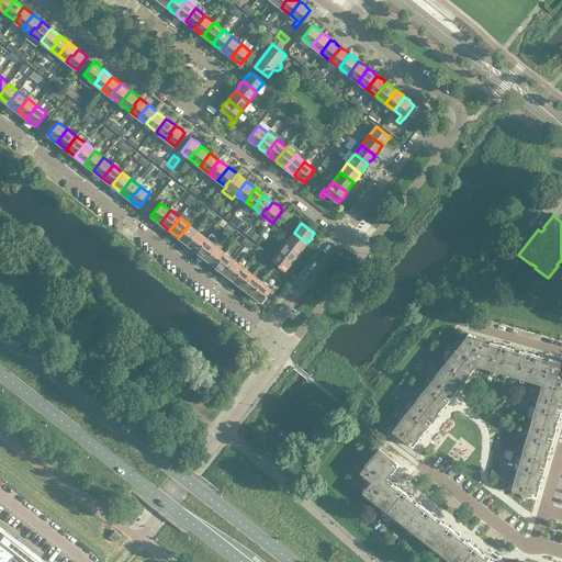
[(188,245),(198,232),(189,224),(179,237),(188,245)]
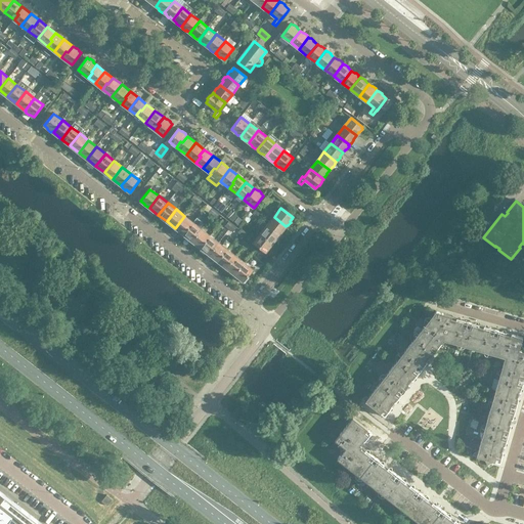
[(255,221),(260,214),(256,211),(250,218),(255,221)]
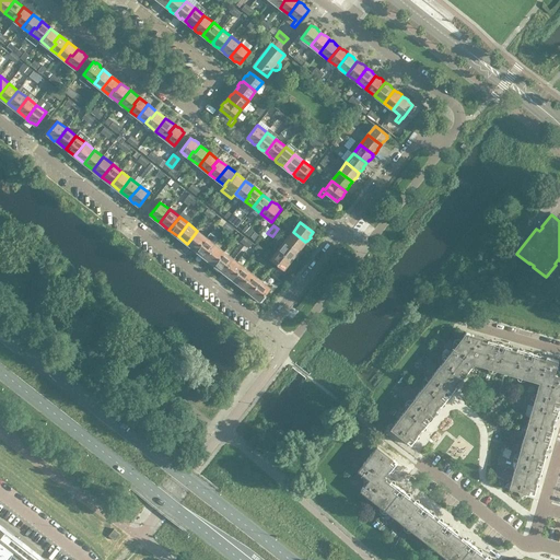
[(196,251),(207,237),(197,231),(187,244),(196,251)]
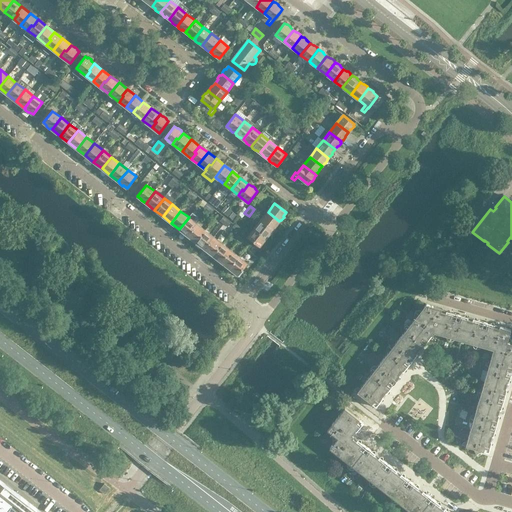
[(279,221),(268,212),(261,220),(273,229),(279,221)]
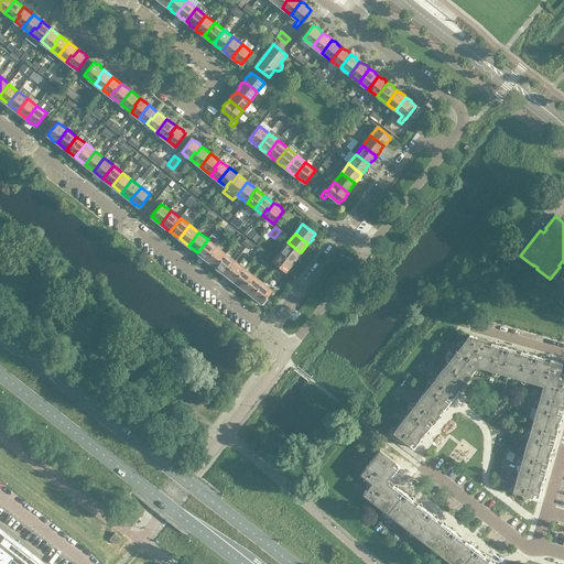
[(207,260),(217,247),(208,239),(197,252),(207,260)]
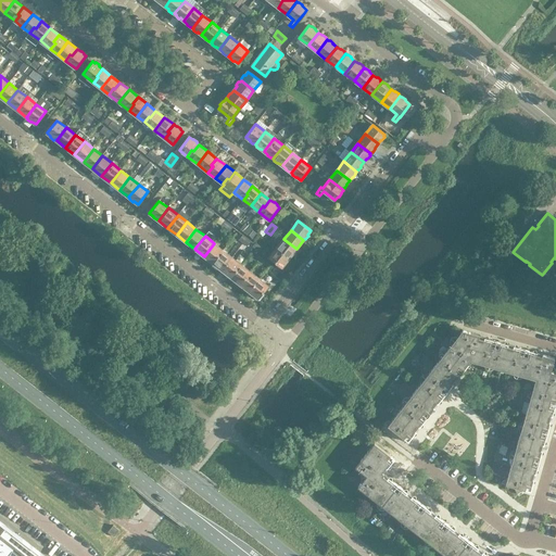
[(297,249),(283,239),(277,248),(289,258),(297,249)]
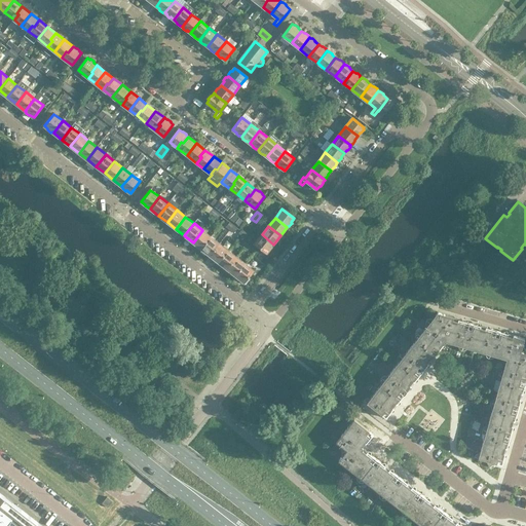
[(201,249),(211,237),(202,230),(193,242),(201,249)]
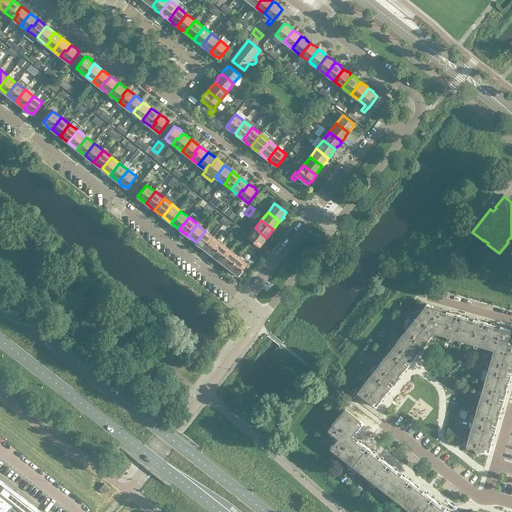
[(266,238),(255,228),(248,237),(259,246),(262,243),(263,243),(266,240),(265,239),(266,238)]
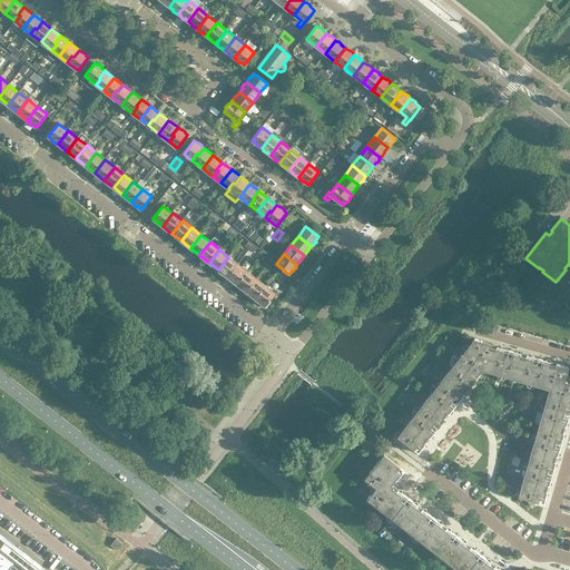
[(227,277),(238,264),(228,257),(218,269),(227,277)]
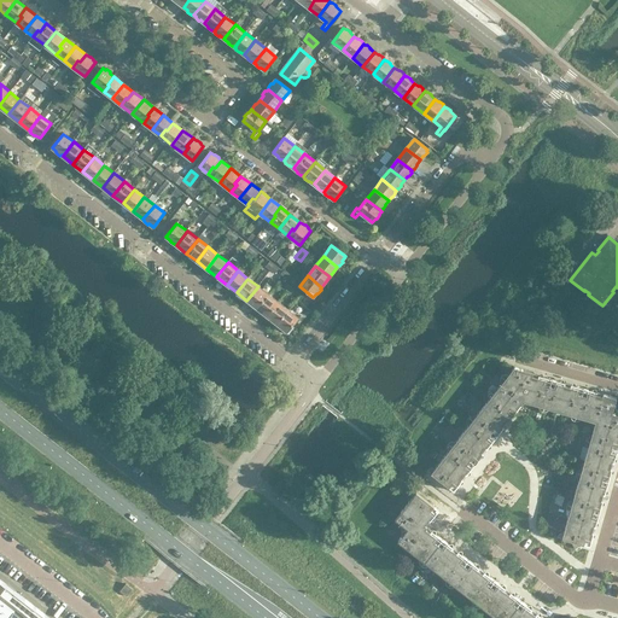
[(257,308),(268,295),(258,286),(246,301),(257,308)]
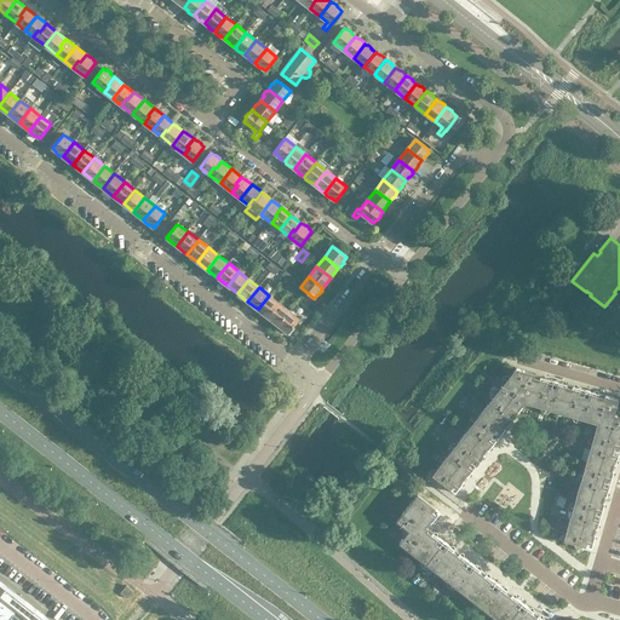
[(268,317),(279,303),(269,296),(258,309),(268,317)]
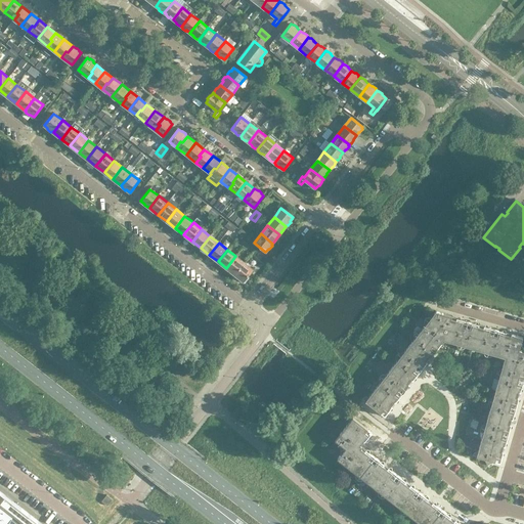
[(234,274),(245,263),(235,256),(226,268),(234,274)]
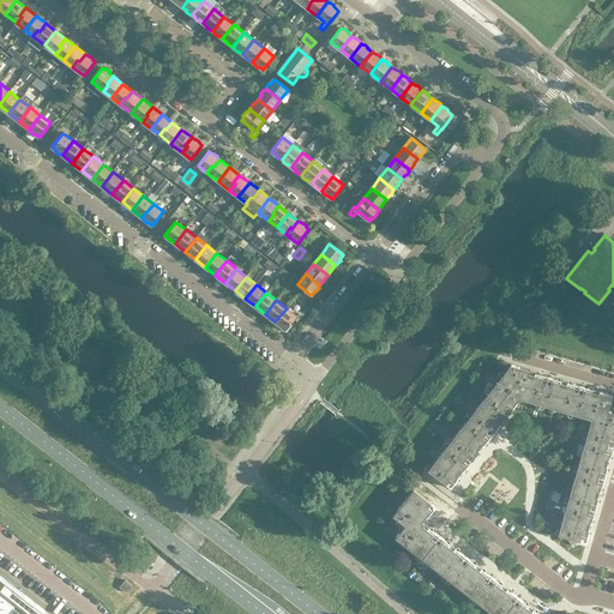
[(286,330),(296,315),(287,308),(275,321),(276,323),(277,324),(280,327),(282,326),(286,330)]
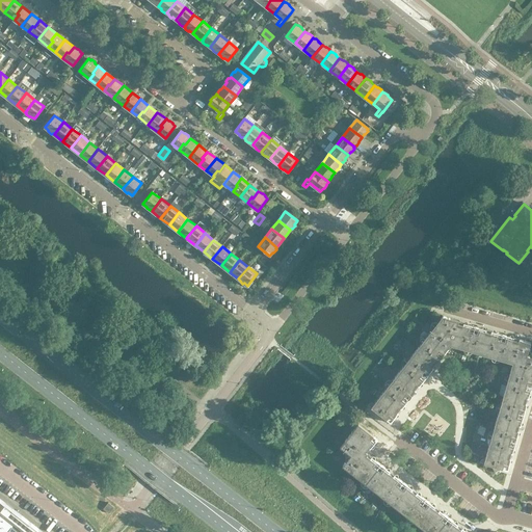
[(468,350),(475,326),(459,322),(459,321),(443,316),(425,339),(445,354),(451,346),(468,350)]
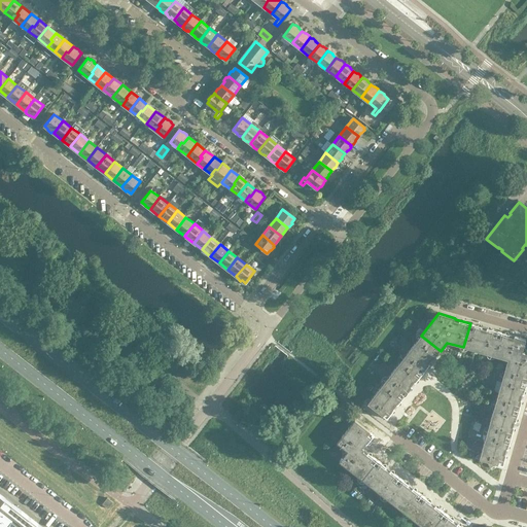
[(491,355),(498,331),(470,323),(463,347),(491,355)]
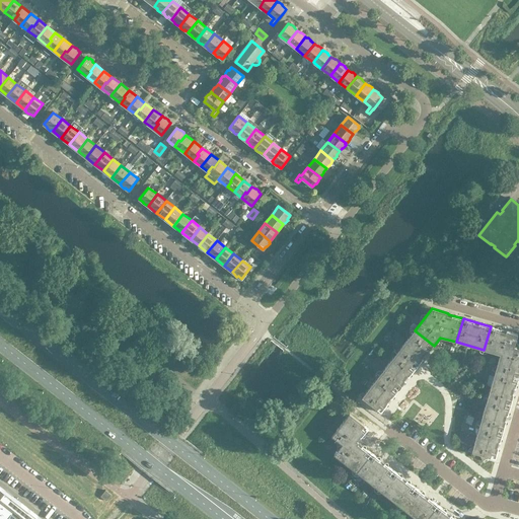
[(518,378),(518,377),(518,348),(514,347),(518,335),(491,326),(484,350),(500,355),(496,371),(518,378)]
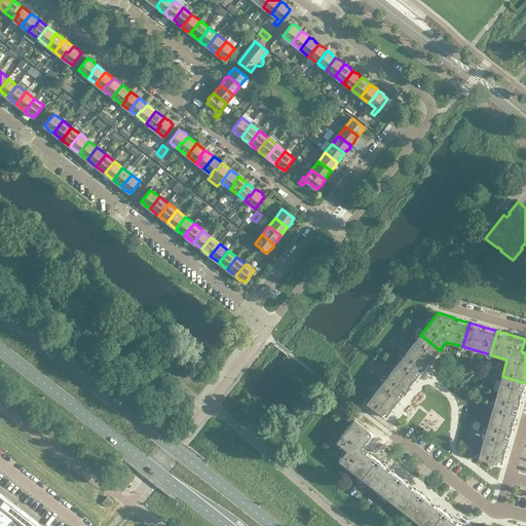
[(422,373),(438,353),(440,350),(420,335),(403,358),(422,373)]
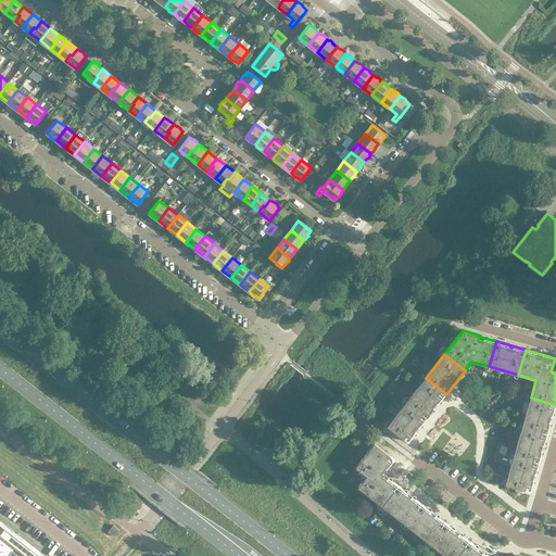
[(428,418),(446,394),(426,378),(407,402),(428,418)]
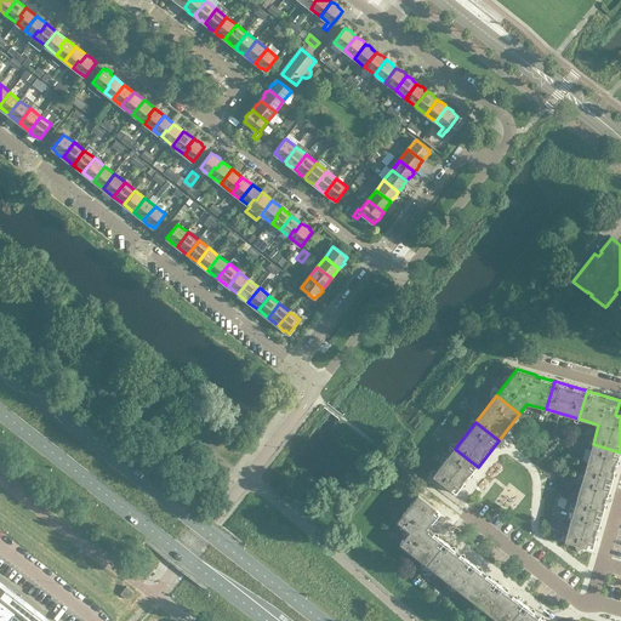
[(611,484),(620,453),(593,444),(584,477),(611,484)]
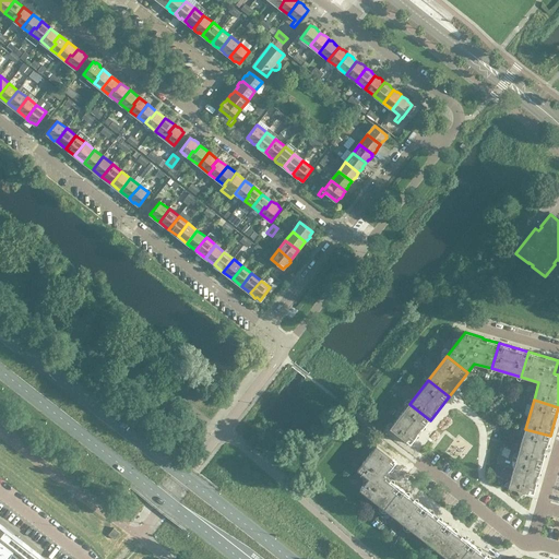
[(411,444),(430,420),(409,404),(390,428),(411,444)]
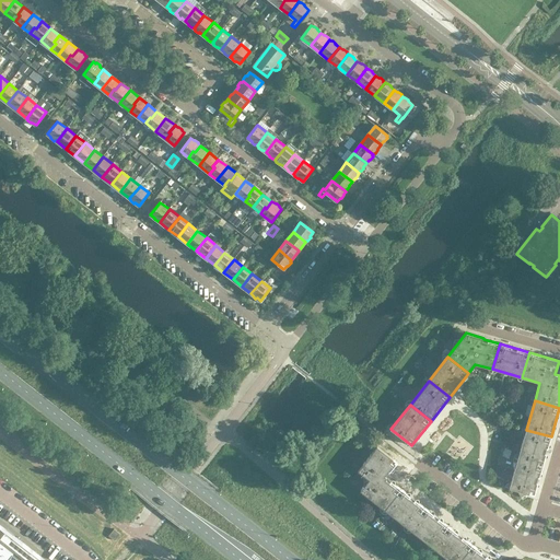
[(544,466),(551,436),(526,430),(517,458),(544,466)]
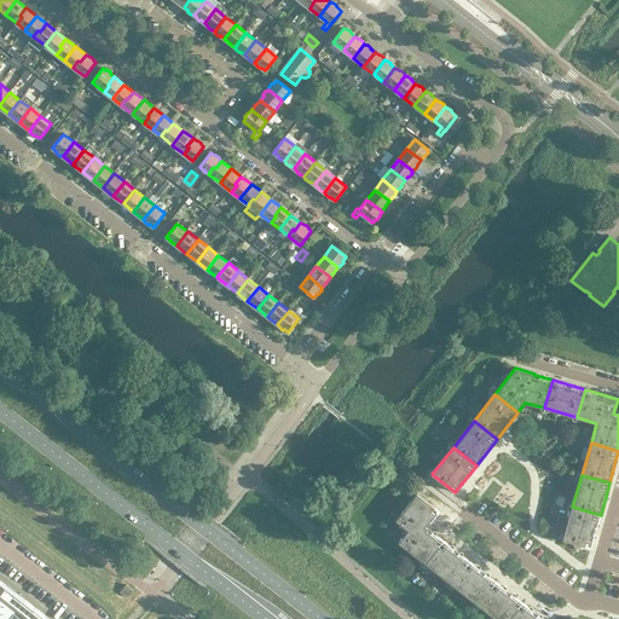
[(443,539),(427,527),(440,512),(417,493),(395,520),(409,530),(399,543),(421,560),(424,563),(443,539)]
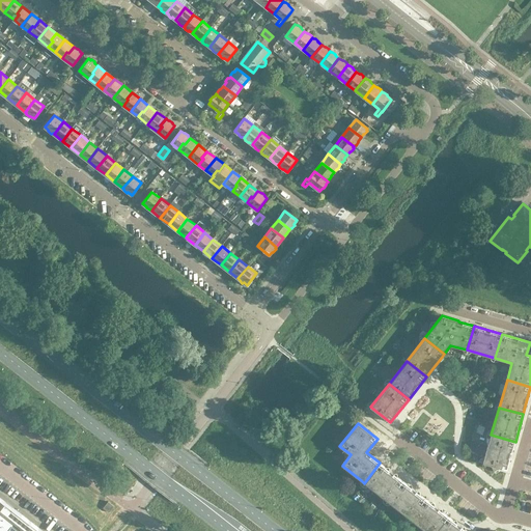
[(507,470),(515,442),(491,435),(483,463),(490,465),(494,471),(500,468),(507,470)]
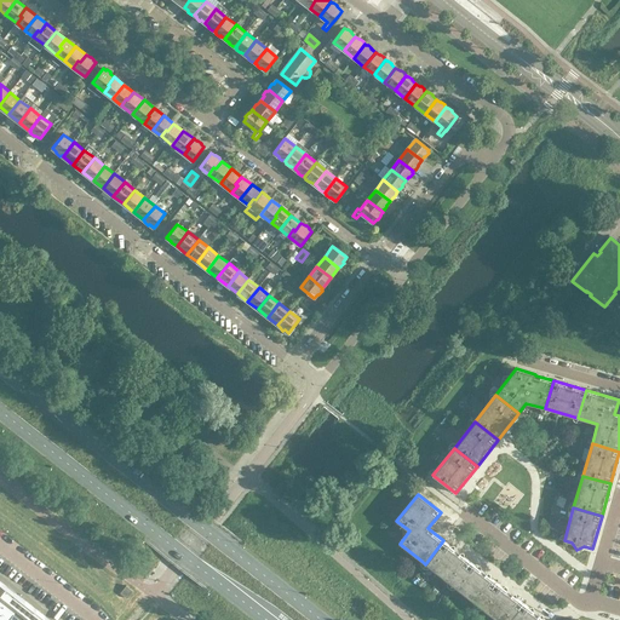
[(452,585),(470,561),(443,540),(425,564),(452,585)]
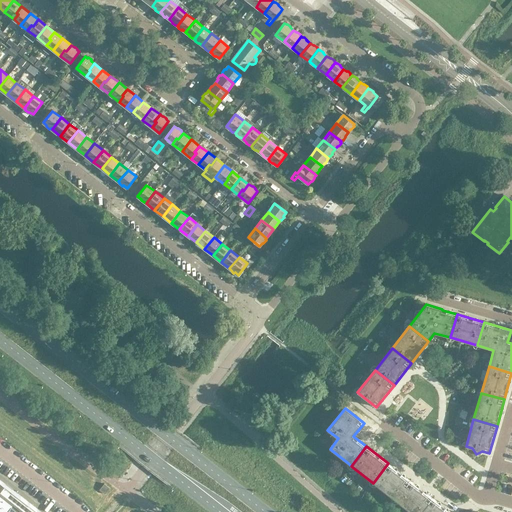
[(395,500),(410,481),(388,463),(373,483),(395,500)]
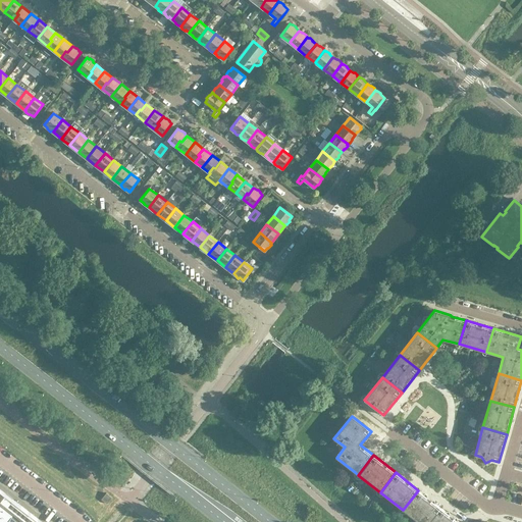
[(41,521),(0,489),(0,521),(41,521)]
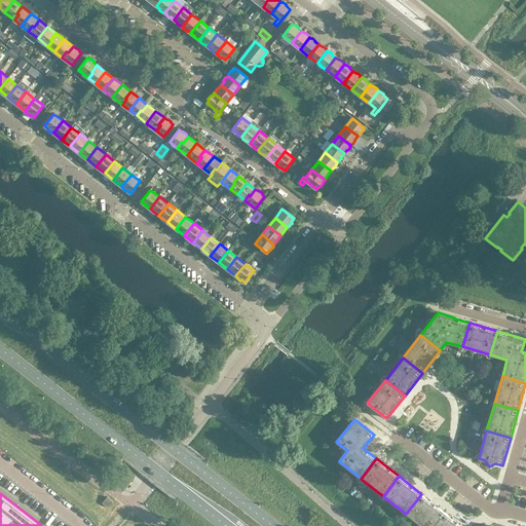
[(421,525),(433,525),(444,512),(421,494),(406,514),(421,525)]
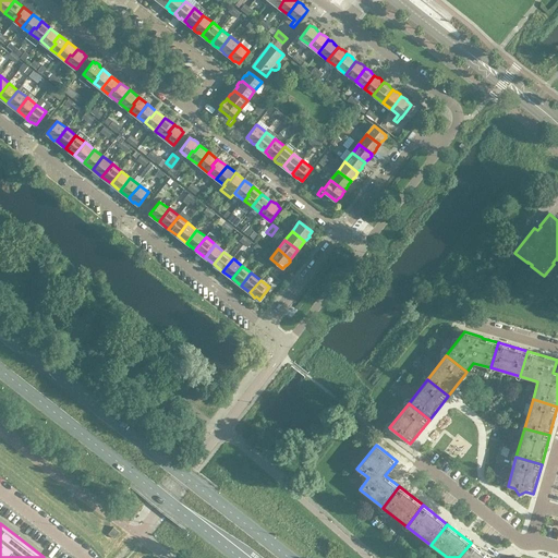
[(114,538),(120,532),(113,528),(109,534),(114,538)]
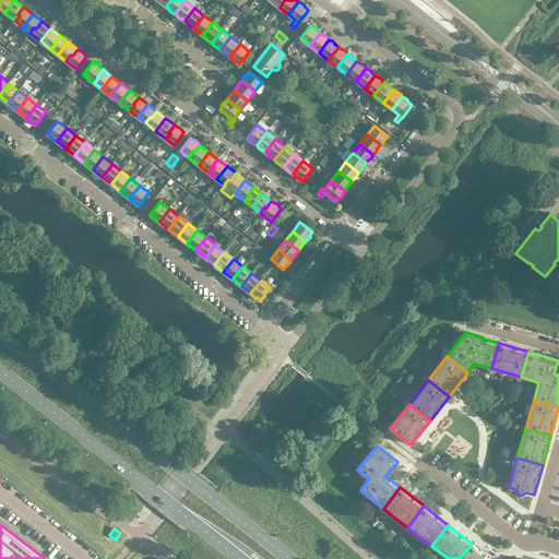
[(491,558),(472,544),(460,558),(491,558)]
